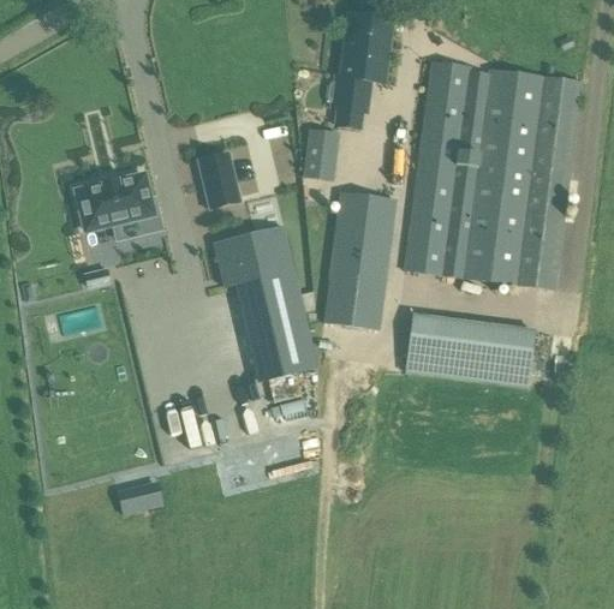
[(368,114),(373,78),(386,79),(394,19),(347,12),(339,73),(332,76),(328,109),(333,109),(332,126),(358,129),(361,113),(368,114)]
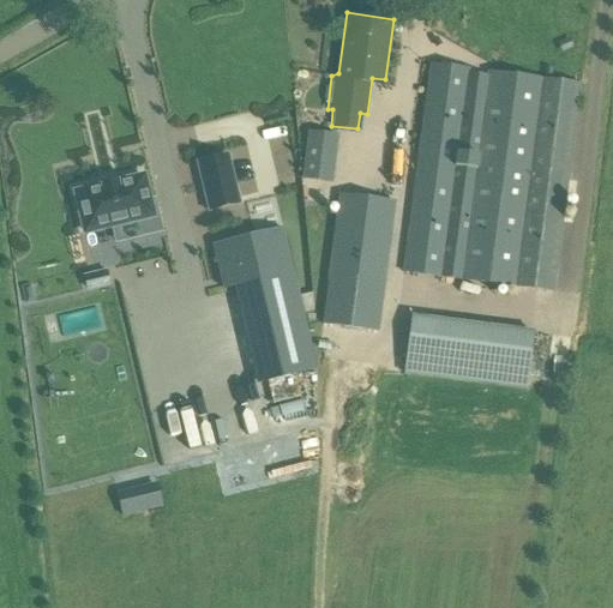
[(431,59),(402,270),(443,276),(460,277),(542,288),(556,188),(563,188),(576,80),(546,76),(487,67),(486,72),(472,70),(472,65),(431,59)]
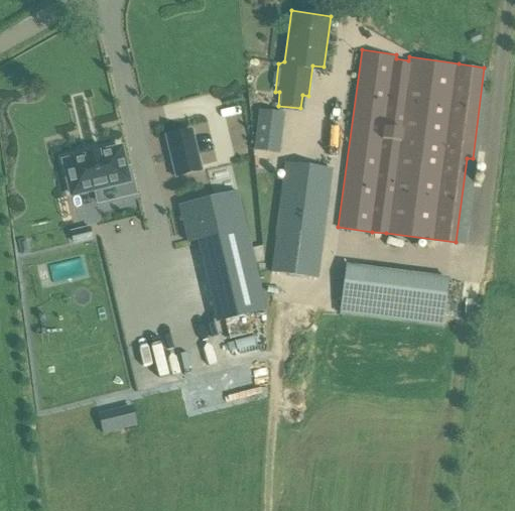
[(280,111),(260,108),(255,145),(275,148),(280,111)]
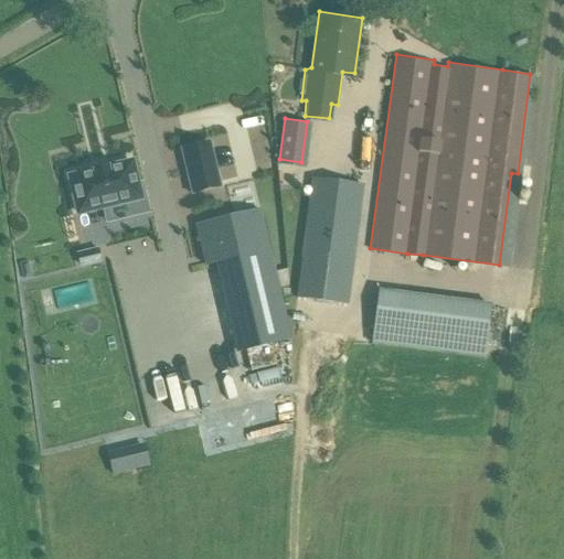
[(244,143),(261,142),(259,121),(243,122),(244,143)]
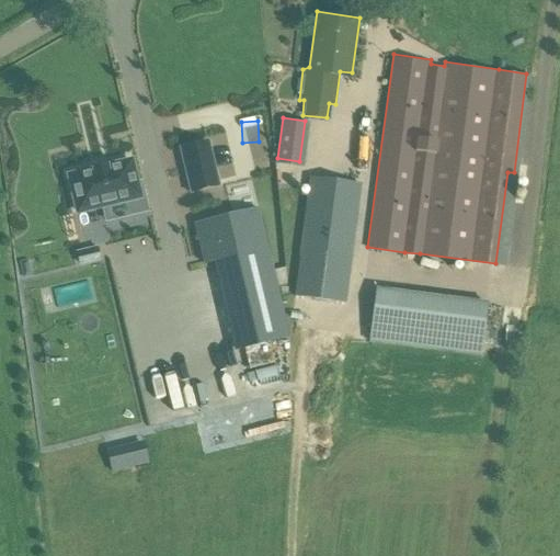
[(217,182),(206,139),(180,146),(191,188),(217,182)]
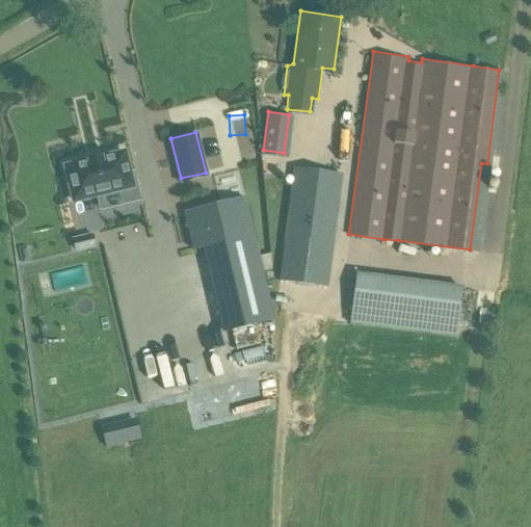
[(100,154),(87,157),(87,158),(64,163),(73,198),(123,185),(127,200),(138,196),(132,169),(128,170),(123,150),(100,155),(100,154)]
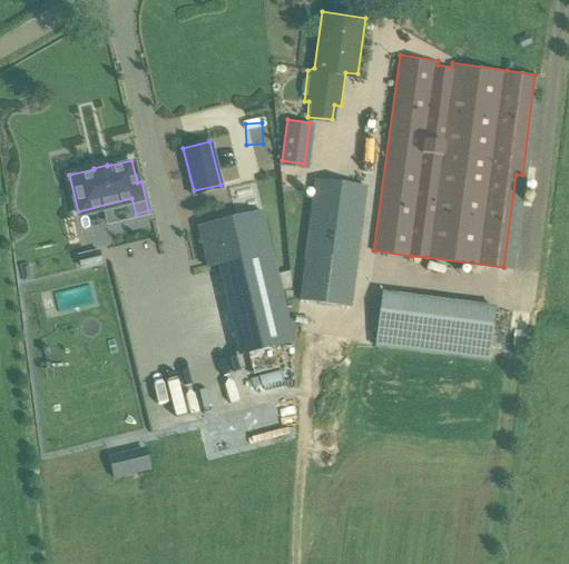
[(315,176),(298,298),(352,305),(369,182),(315,176)]
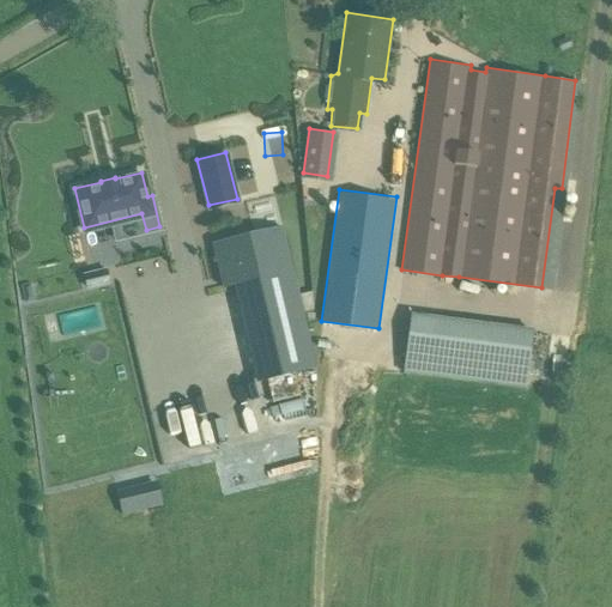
[(315,365),(282,224),(212,241),(222,284),(235,281),(258,378),(315,365)]
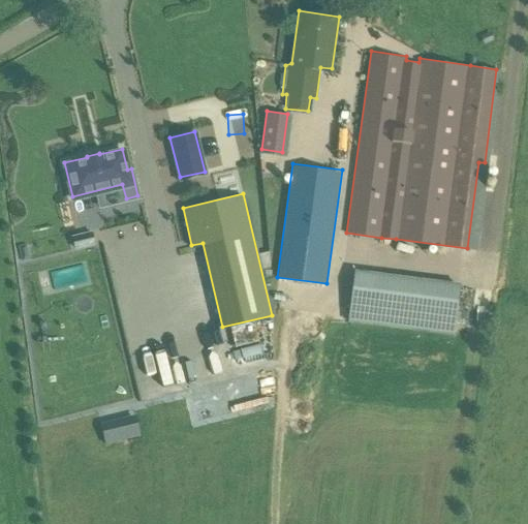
[(354,271),(348,320),(369,322),(375,273),(354,271)]
